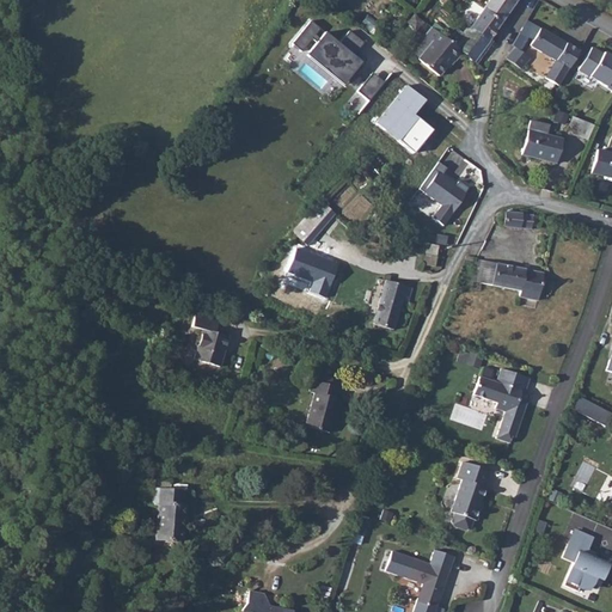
[(487,0),(478,13),(496,26),(513,0),(487,0)]
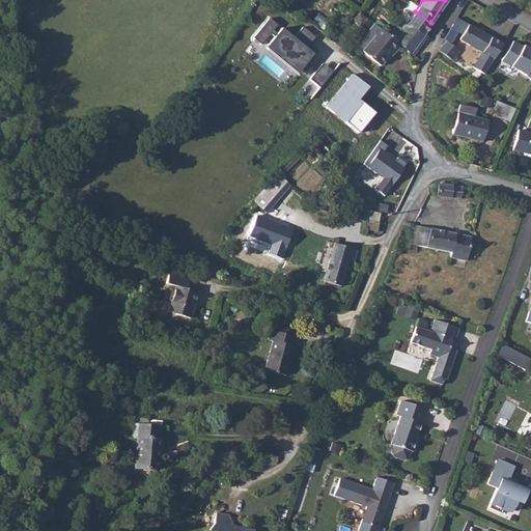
[(430,23),(415,11),(403,29),(419,40),(430,23)]
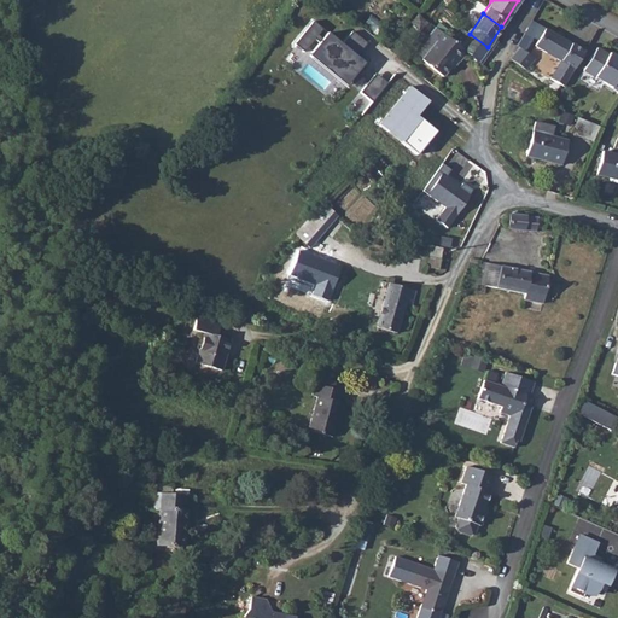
[(293,45),(303,52),(314,40),(319,44),(312,52),(350,85),(365,68),(354,59),(367,44),(353,31),(342,45),(313,22),(293,45)]
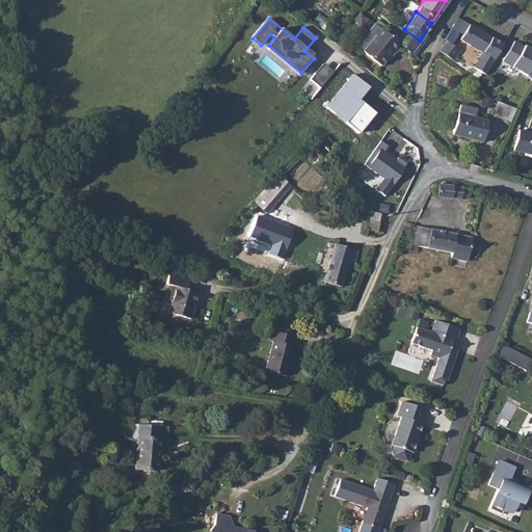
[(499,47),(466,27),(456,42),(479,55),(470,70),(481,77),(499,47)]
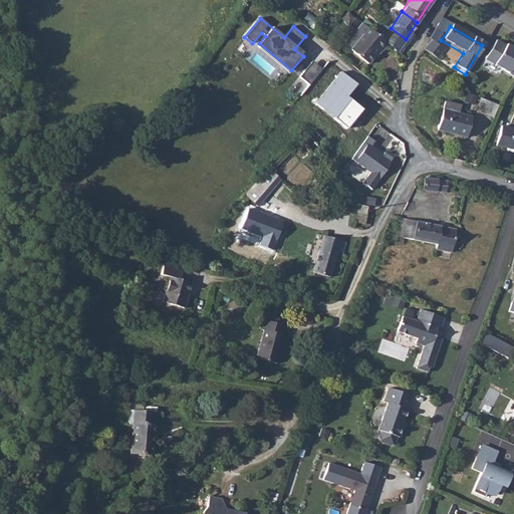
[(406,39),(391,28),(384,38),(378,35),(373,42),(383,50),(393,57),(406,39)]
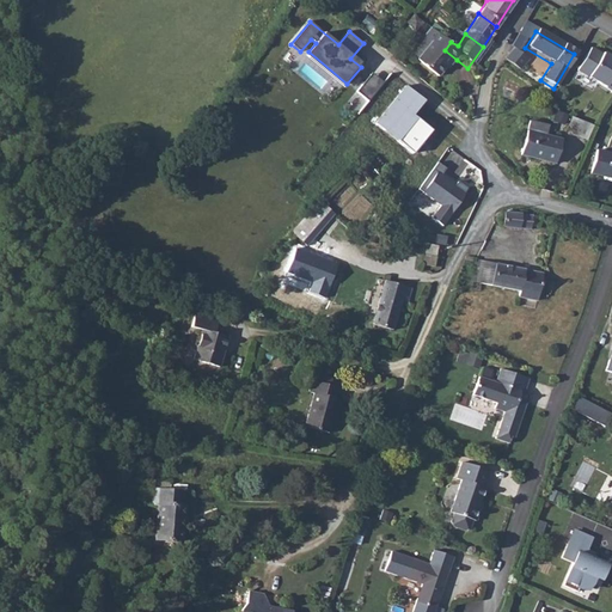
[(435,42),(429,49),(415,67),(435,84),(448,67),(451,68),(457,60),(445,50),(435,42)]
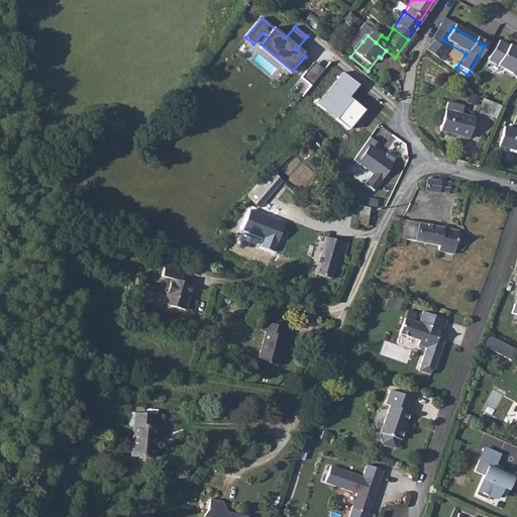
[(510,45),(502,39),(490,58),(516,75),(516,47),(511,44),(510,45)]
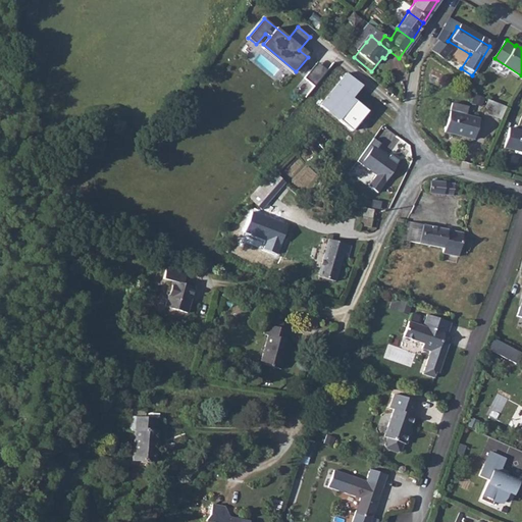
[(428,53),(441,61),(449,52),(435,44),(428,53)]
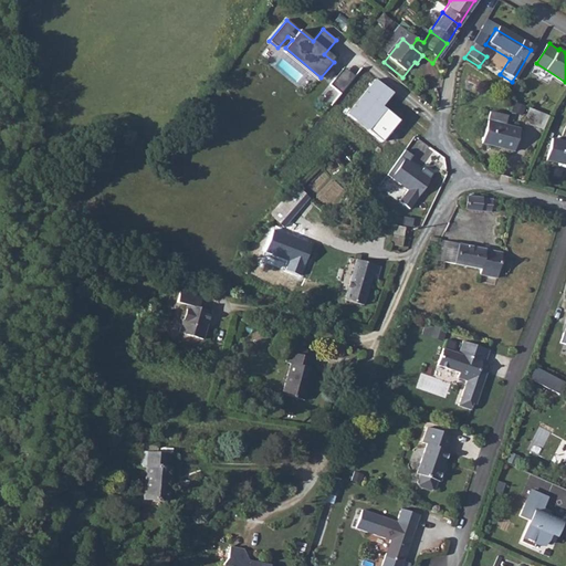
[(344,67),(329,85),(341,94),(355,76),(344,67)]
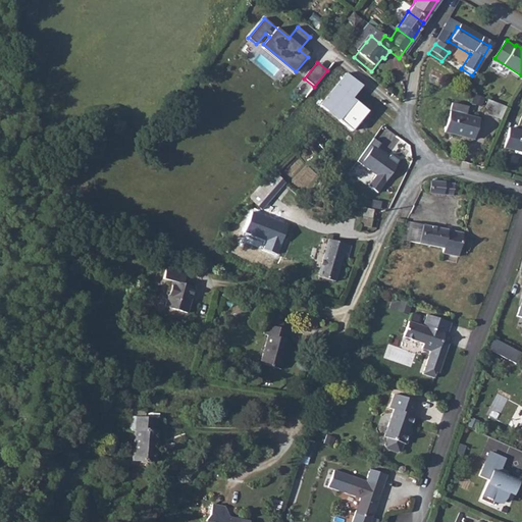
[(347,73),(320,105),(352,132),(368,111),(352,99),(362,86),(347,73)]
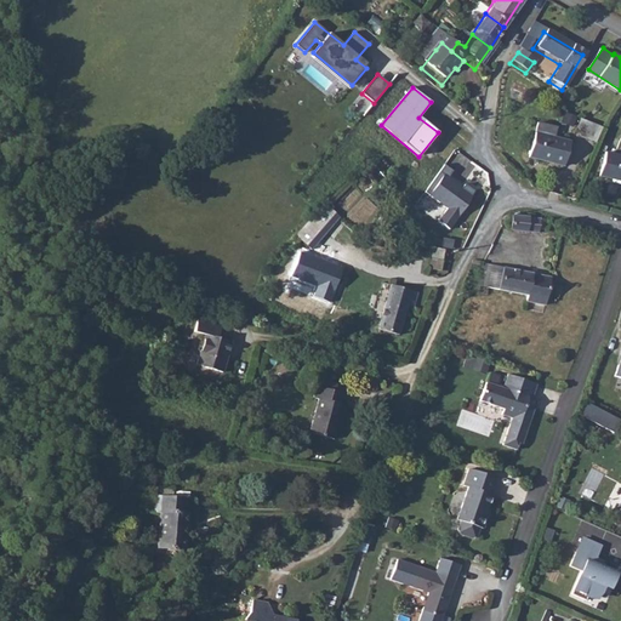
[(537,123),(535,134),(554,138),(557,129),(537,123)]
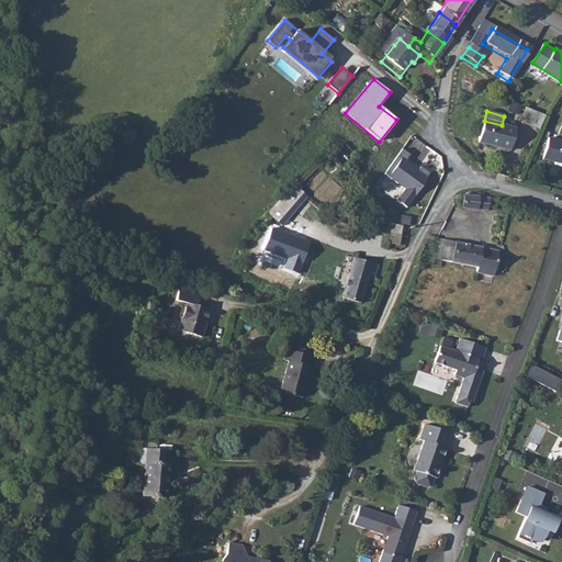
[(526,124),(541,127),(544,114),(529,111),(526,124)]
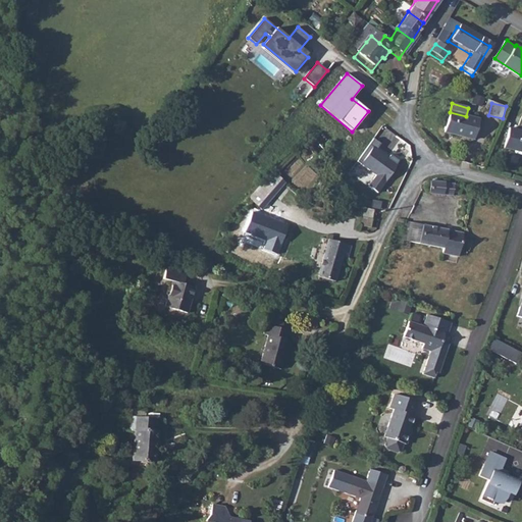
[(475,139),(480,120),(466,116),(450,112),(445,131),(475,139)]
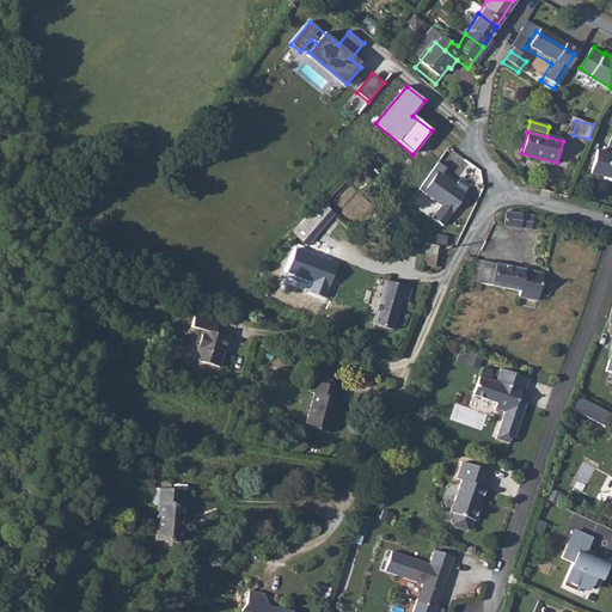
[(592,172),(611,177),(611,153),(598,150),(592,172)]
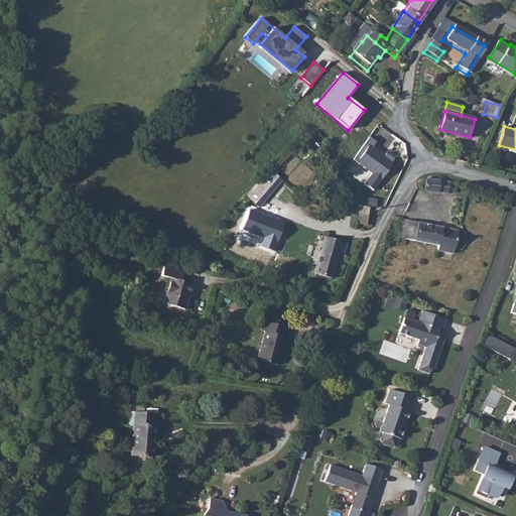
[(372,148),(376,142),(369,137),(354,160),(364,167),(373,173),(365,184),(369,186),(374,190),(395,159),(387,154),(385,157),(372,148)]
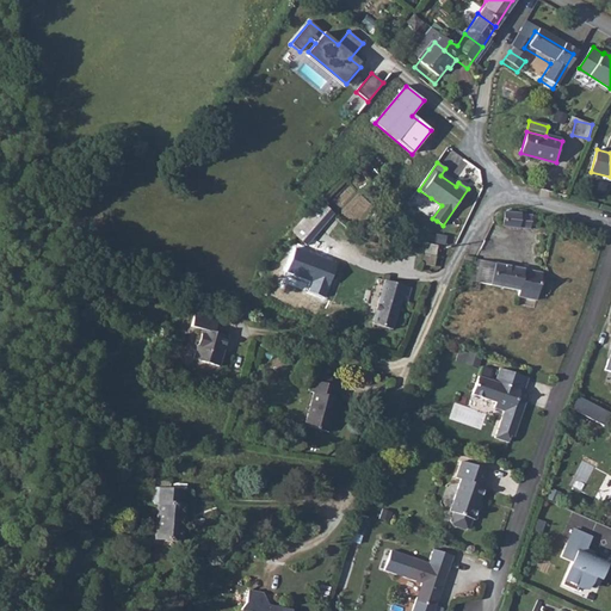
[(306,217),(291,232),(307,246),(337,214),(323,202),(308,218),(306,217)]
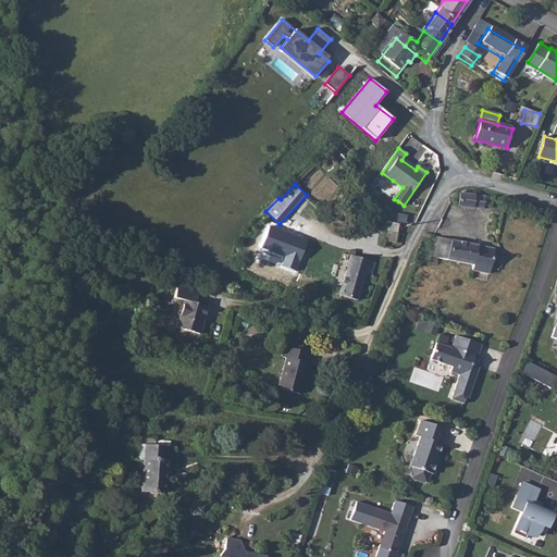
[(485,195),(461,193),(459,207),(484,209),(485,195)]
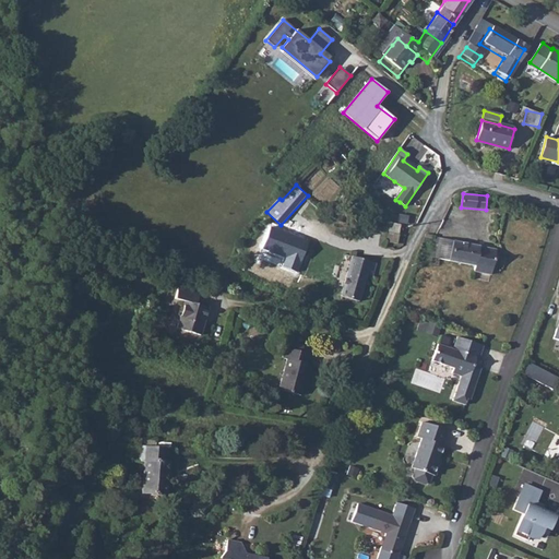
[(390,223),(387,241),(396,244),(400,225),(390,223)]
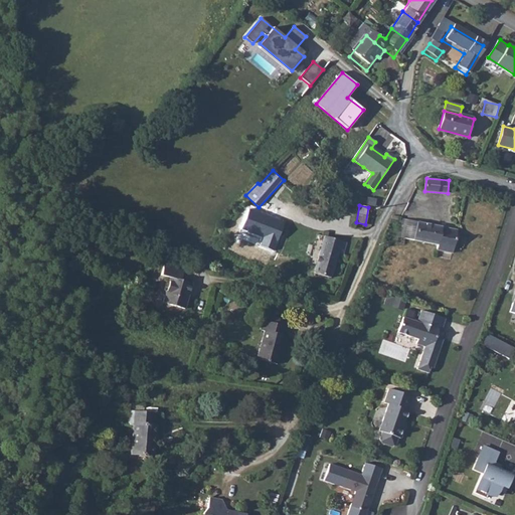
[(248,208),(240,228),(261,236),(259,244),(273,249),(284,221),(248,208)]
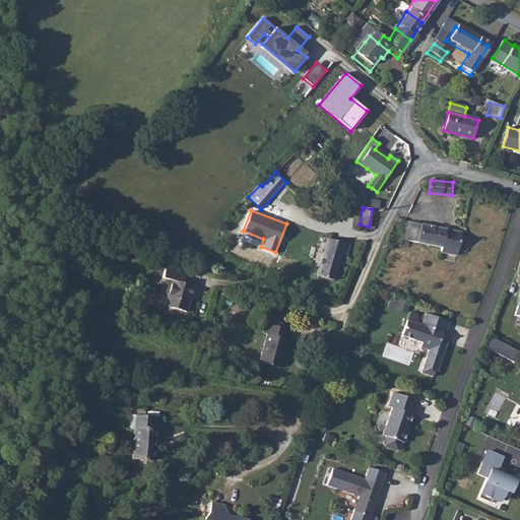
[(440,256),(455,258),(460,236),(404,223),(400,241),(441,249),(440,256)]
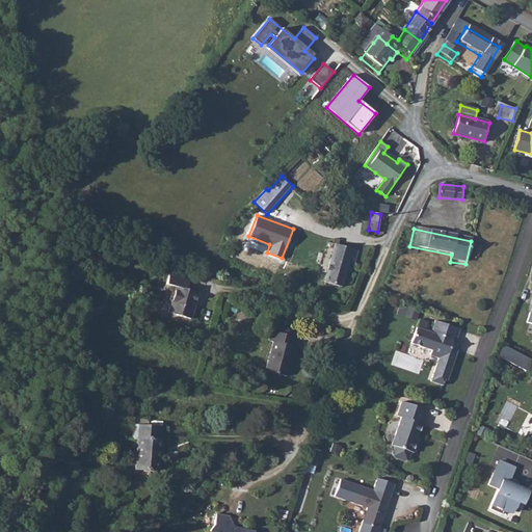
[(325,285),(343,290),(350,263),(351,256),(356,257),(358,250),(336,245),(325,285)]
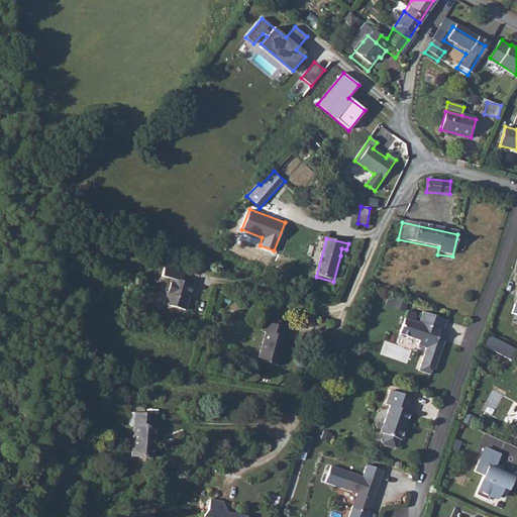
[(184,283),(187,271),(168,266),(164,278),(173,280),(166,305),(187,311),(194,286),(184,283)]
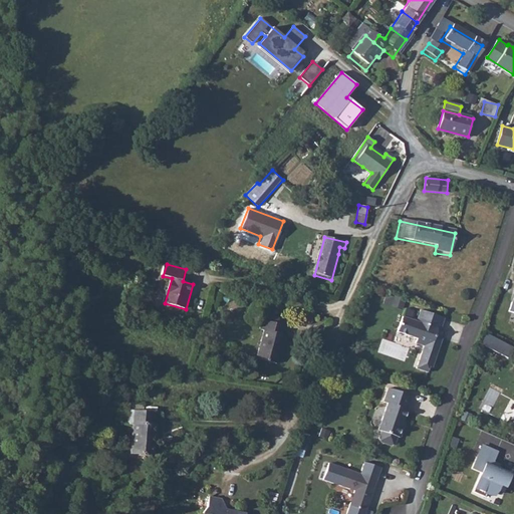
[(391,306),(394,297),(386,295),(382,304),(391,307),(391,306)]
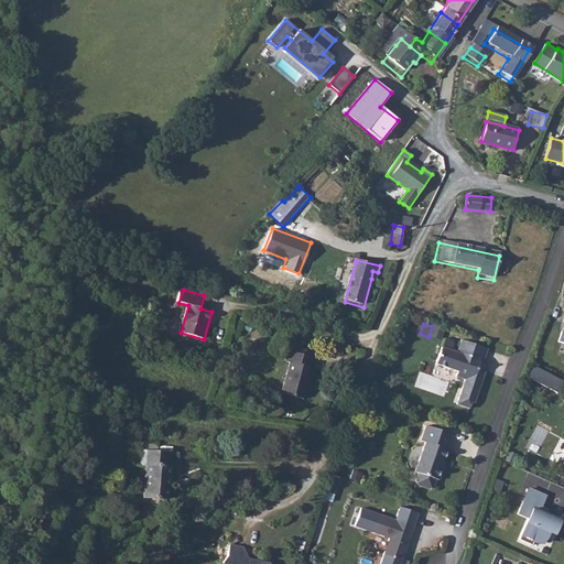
[(443,328),(432,325),(432,326),(429,336),(440,339),(443,328)]
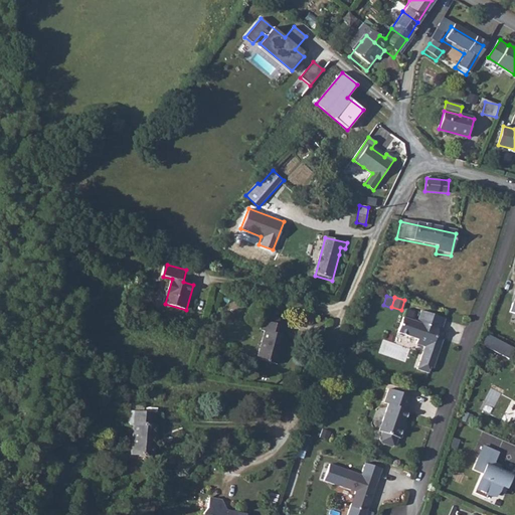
[(403,318),(410,321),(412,312),(405,310),(403,318)]
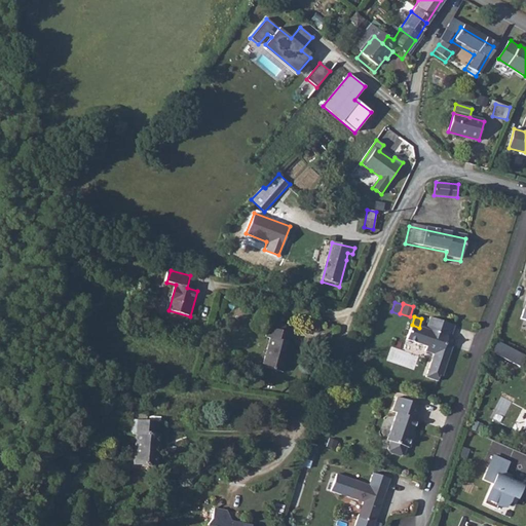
[(429,317),(425,330),(419,328),(412,325),(411,325),(406,340),(426,346),(424,351),(434,354),(425,377),(437,381),(439,376),(442,376),(452,346),(448,345),(445,344),(447,337),(437,333),(441,321),(429,317)]
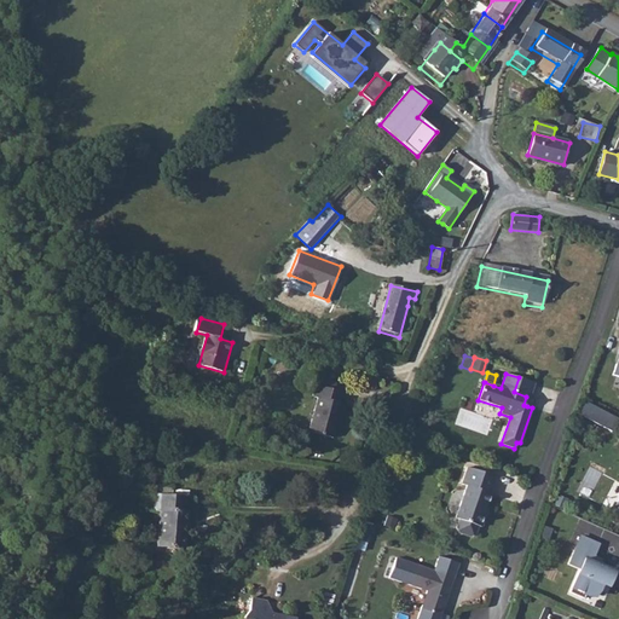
[(524,405),(527,406),(534,383),(519,377),(514,392),(526,397),(524,405)]
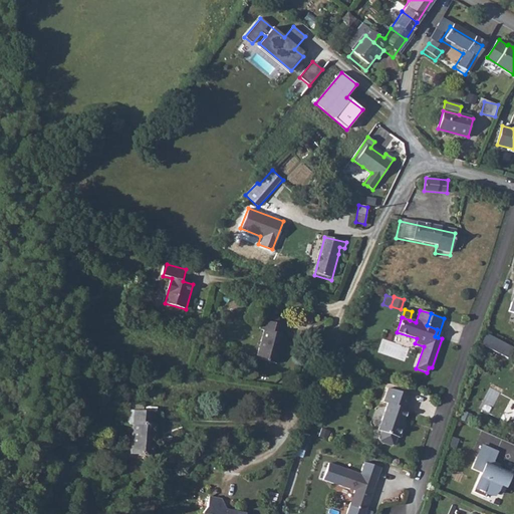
[(284,326),(262,320),(259,330),(263,332),(256,359),(276,365),(284,337),(281,336),(284,326)]
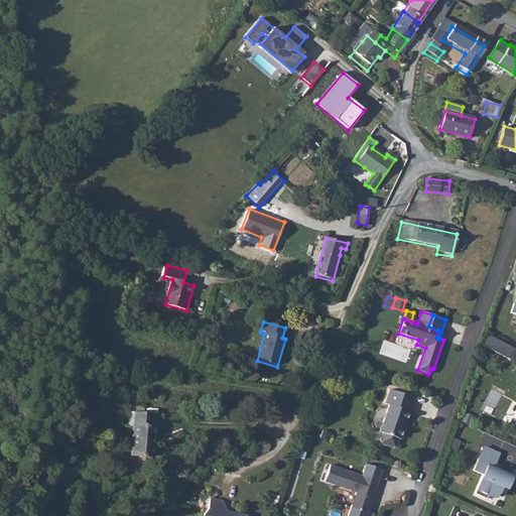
[(515,350),(489,336),(483,346),(510,360),(515,350)]
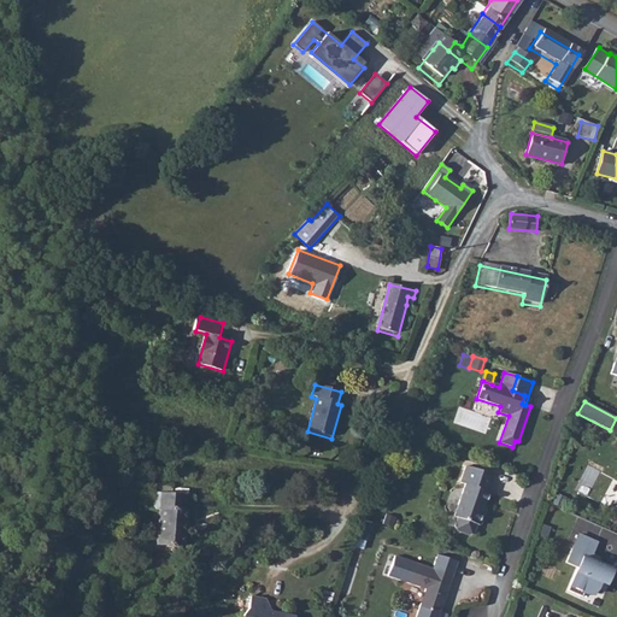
[(488,492),(494,476),(468,466),(462,483),(465,485),(454,517),(458,518),(454,527),(457,532),(469,535),(474,533),(476,524),(480,526),(487,507),(483,506),(488,492)]
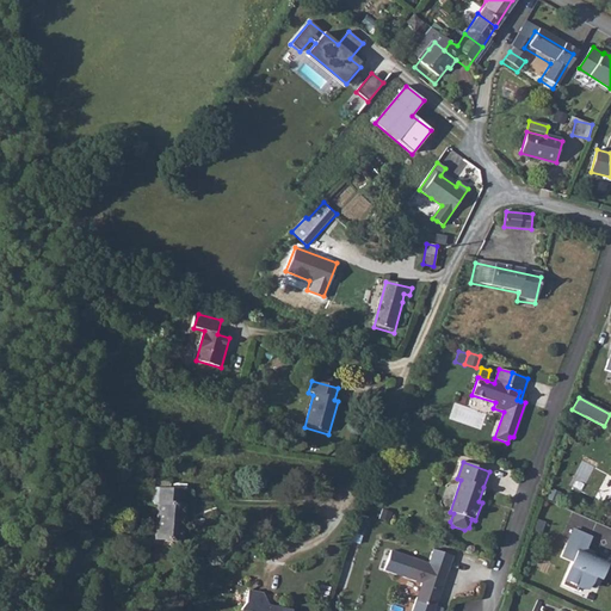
[(154,539),(185,543),(189,504),(185,504),(186,489),(156,487),(155,500),(158,500),(154,539)]
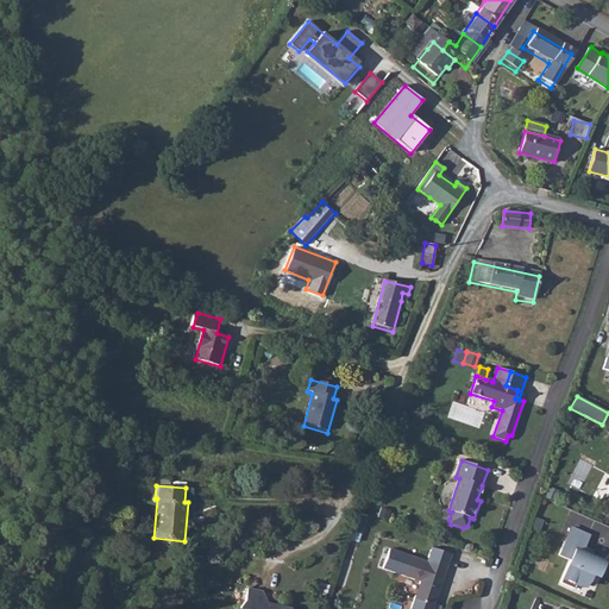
[(558,493),(550,489),(546,497),(554,501),(558,493)]
